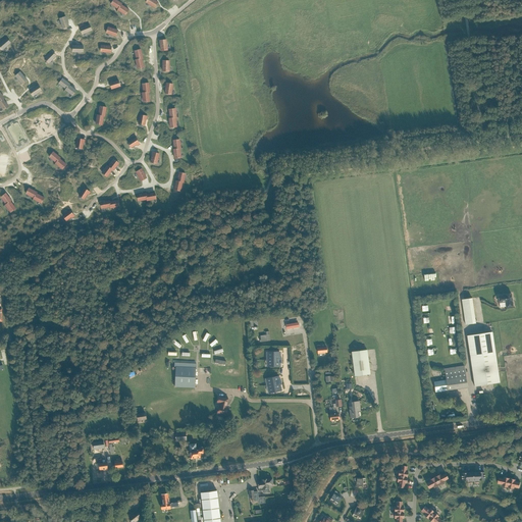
[(118,9),(121,4),(122,3),(116,0),(113,0),(111,4),(118,9)]
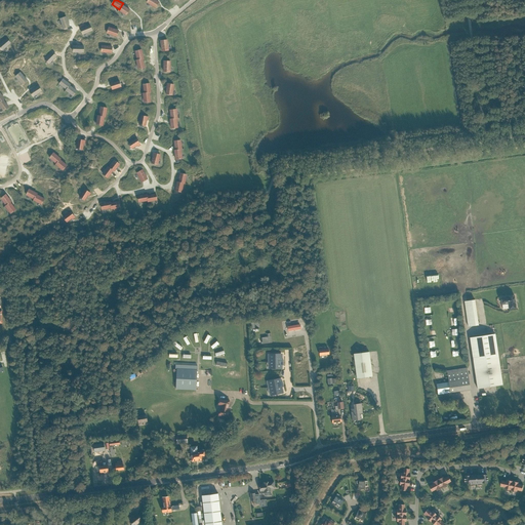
[(129,9),(122,4),(119,9),(118,10),(126,15),(129,9)]
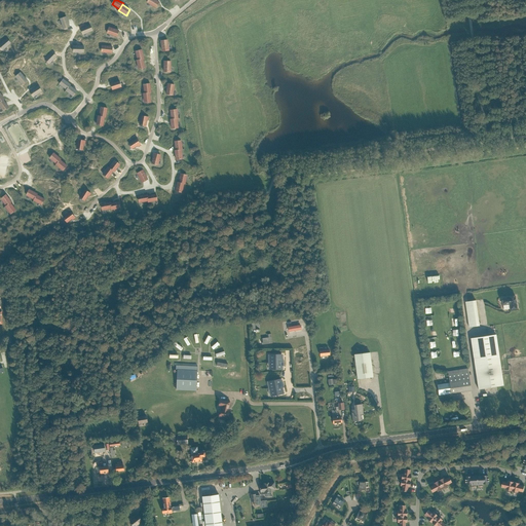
[(66,16),(60,19),(63,29),(70,27),(66,16)]
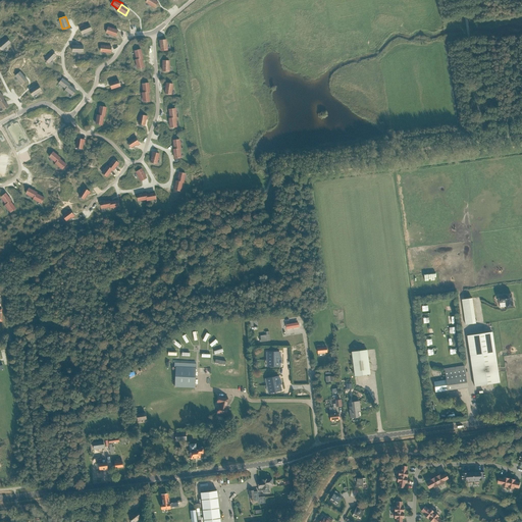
[(90,24),(80,29),(83,35),(92,31),(90,24)]
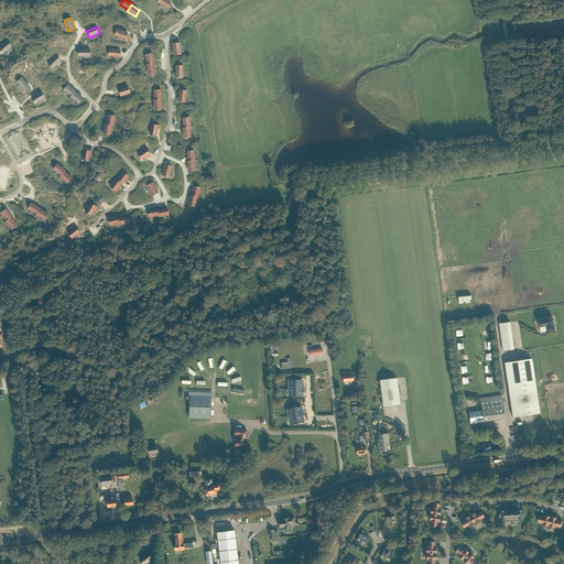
[(117,29),(115,35),(125,40),(128,33),(117,29)]
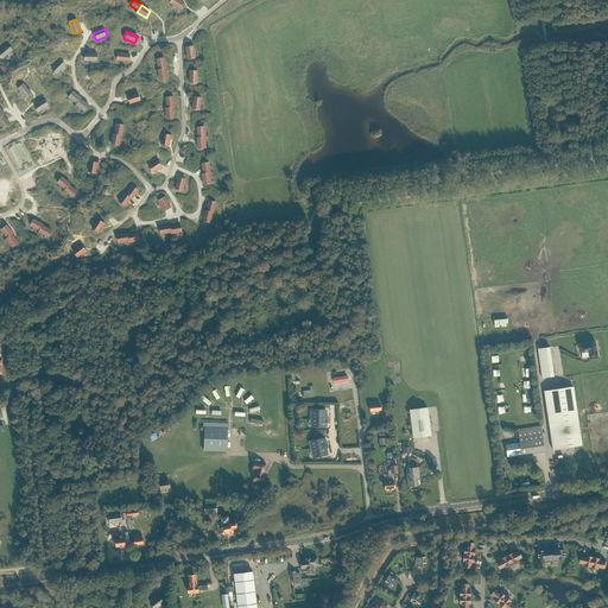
[(7,44),(0,50),(0,54),(4,58),(12,50),(7,44)]
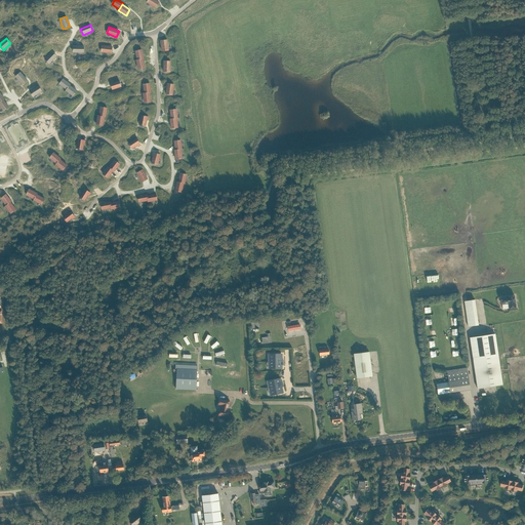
[(142,49),(135,51),(137,59),(143,58),(144,58),(142,49)]
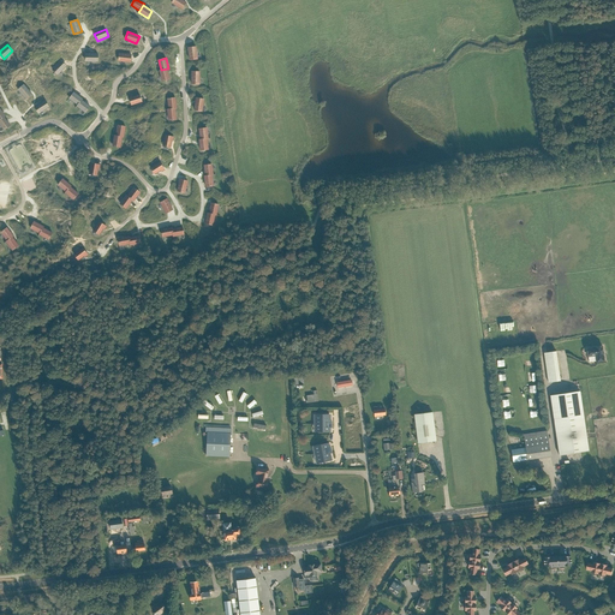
[(61,61),(52,70),(58,75),(66,66),(61,61)]
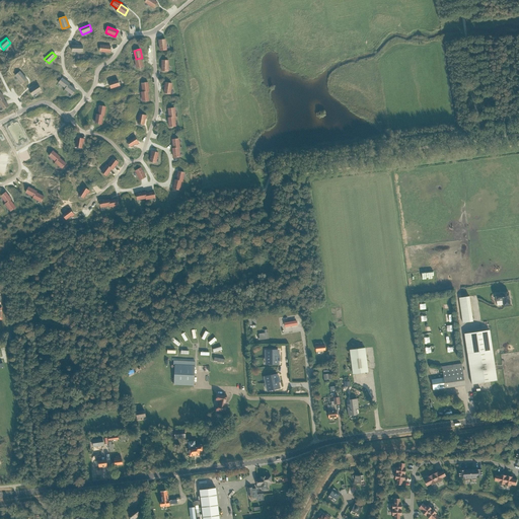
[(136,59),(135,60),(137,68),(143,67),(141,58),(136,59)]
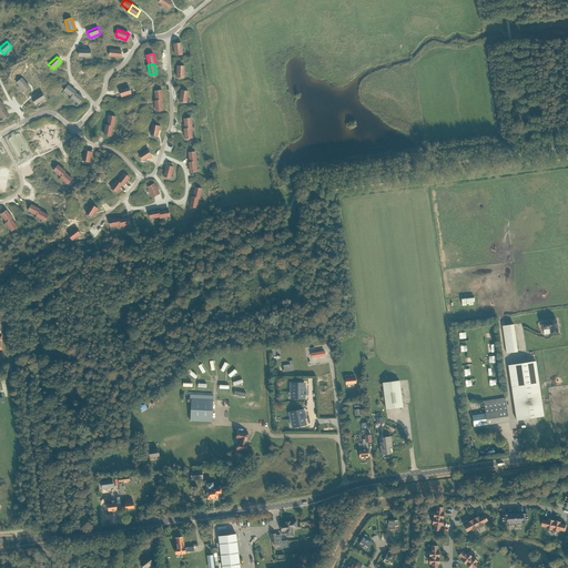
[(22,78),(17,83),(23,91),(29,87),(22,78)]
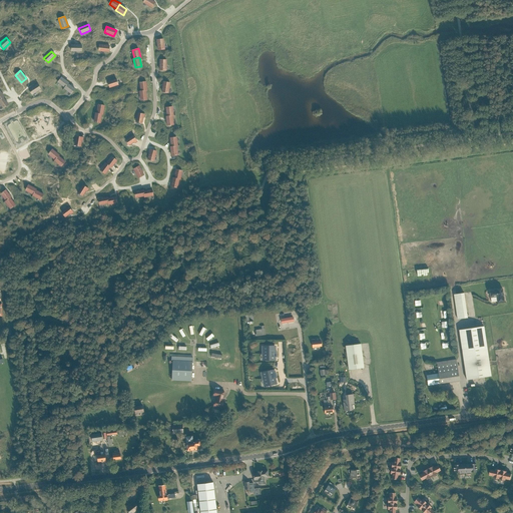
[(65,87),(68,83),(69,82),(64,79),(62,77),(58,82),(65,87)]
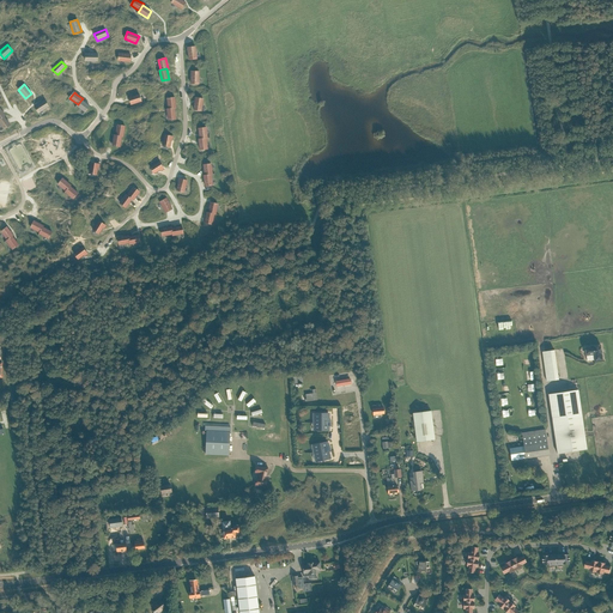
[(132,96),(128,96),(132,105),(141,102),(139,95),(132,97),(132,96)]
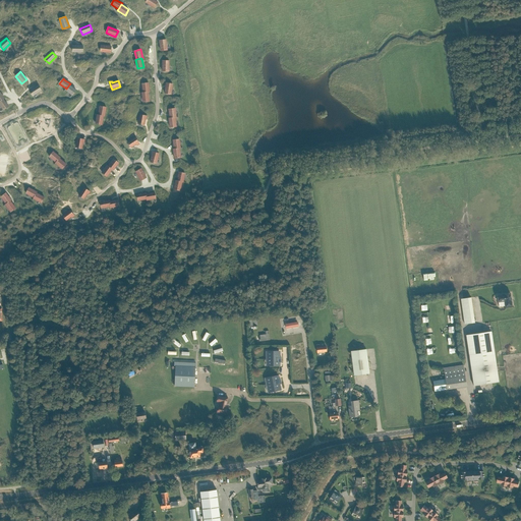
[(76,90),(69,84),(66,89),(65,90),(72,96),(76,90)]
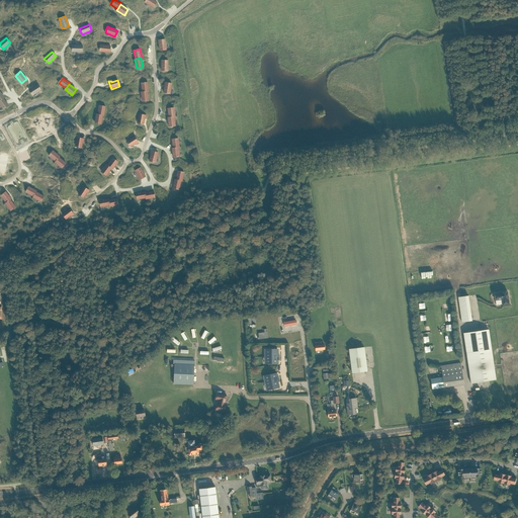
[(34,86),(29,90),(32,95),(41,90),(37,85),(34,86)]
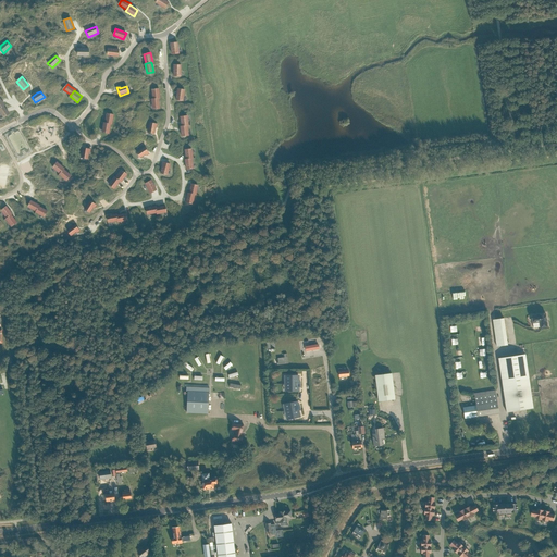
[(3,106),(0,108),(0,112),(3,118),(9,113),(3,106)]
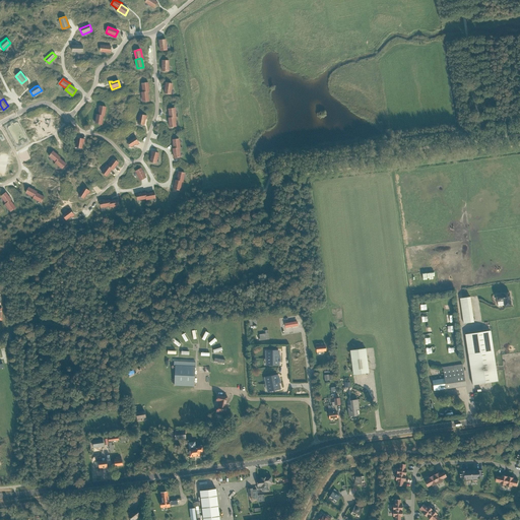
[(139,115),(137,123),(144,124),(145,118),(146,119),(146,116),(139,115)]
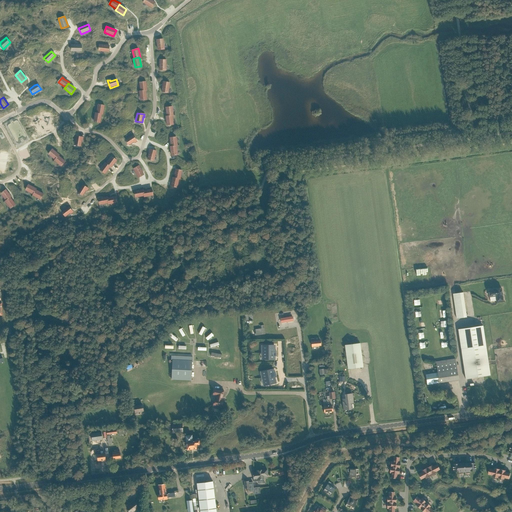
[(133,135),(125,139),(129,145),(134,142),(134,143),(137,141),(133,135)]
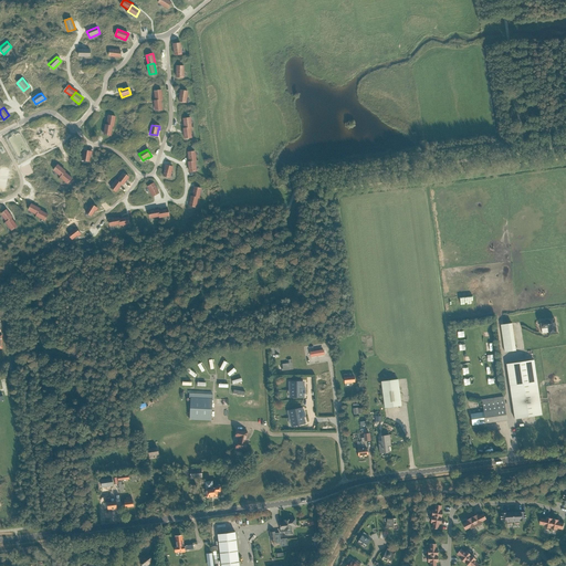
[(84,150),(82,160),(90,161),(91,155),(92,155),(92,152),(84,150)]
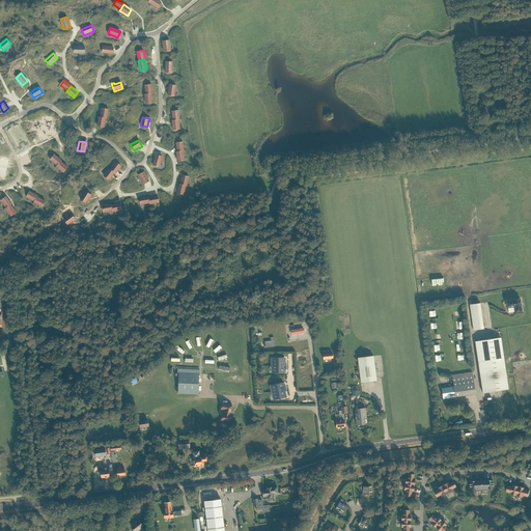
[(57,165),(60,161),(61,160),(54,155),(50,160),(57,165)]
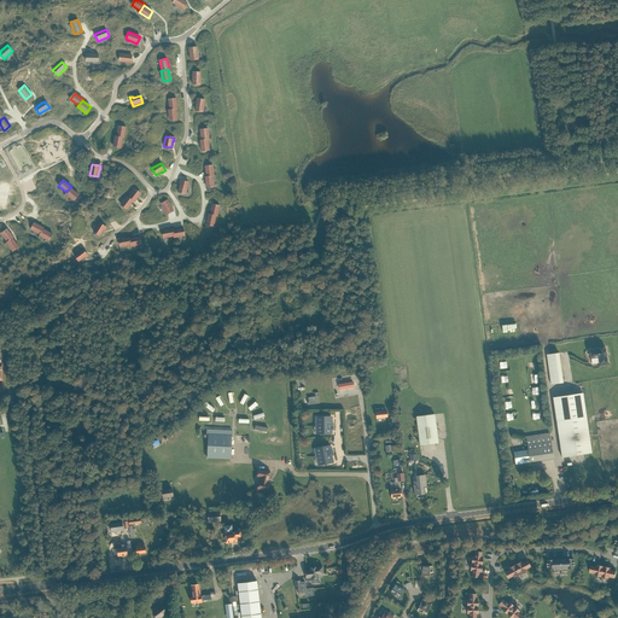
[(181,180),(178,192),(186,193),(188,182),(181,180)]
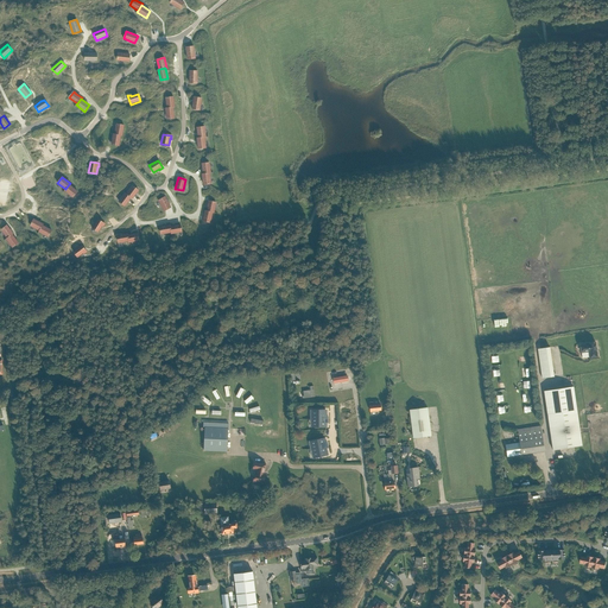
[(69,184),(65,189),(64,190),(73,197),(77,191),(69,184)]
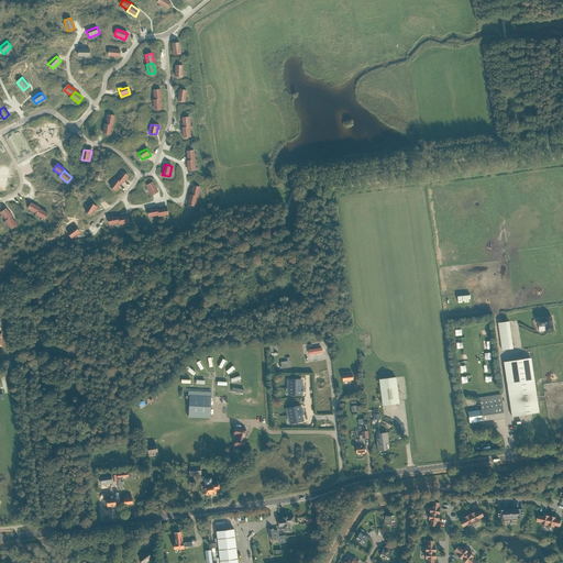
[(122,172),(117,179),(121,183),(122,184),(129,176),(122,172)]
